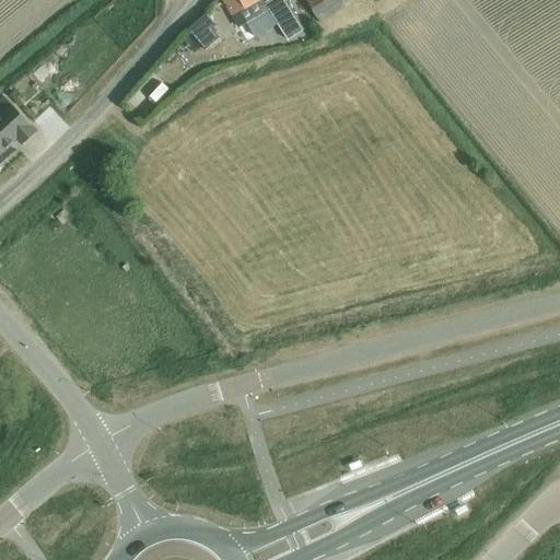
[(221,0),(233,18),(237,26),(245,22),(254,37),(269,27),(277,23),(279,27),(287,38),(288,41),(291,38),(302,32),(298,23),(287,6),(282,0),(269,0),(269,1),(265,3),(261,0),(221,0)]
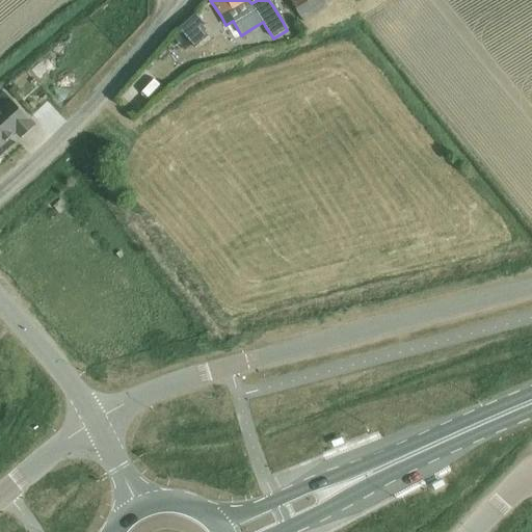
[(286,0),(299,22),(325,6),(321,0),(286,0)]
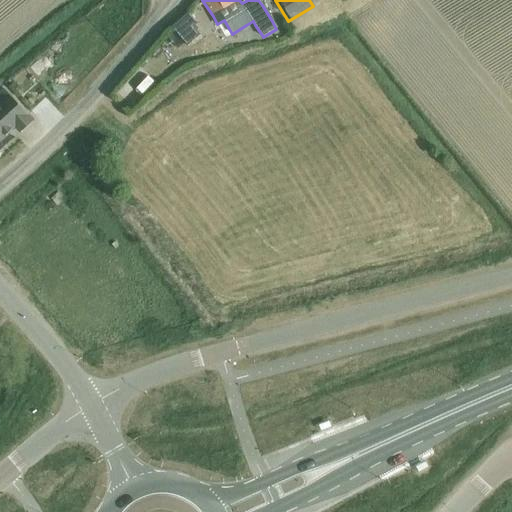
[(183,18),(172,28),(188,46),(199,36),(191,28),(196,23),(188,14),(183,18)]
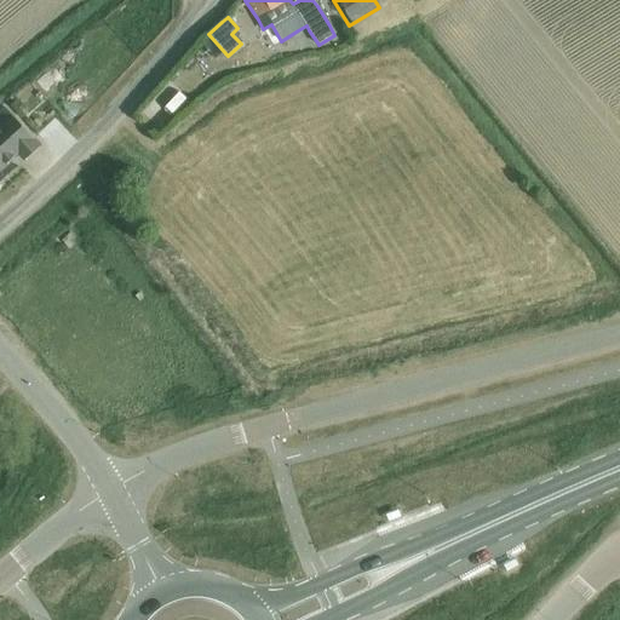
[(57,69),(47,76),(53,84),(63,76),(57,69)]
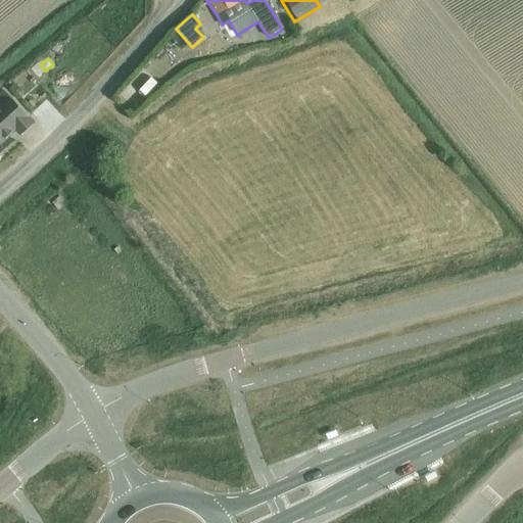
[(0,143),(15,130),(20,136),(34,124),(4,92),(0,96),(0,143)]
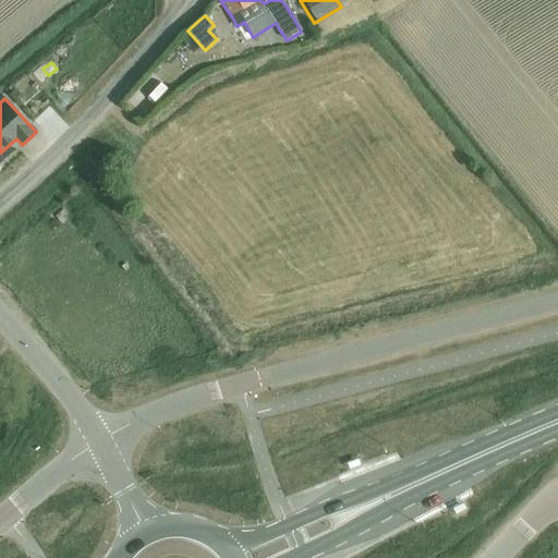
All buildings are outlined.
